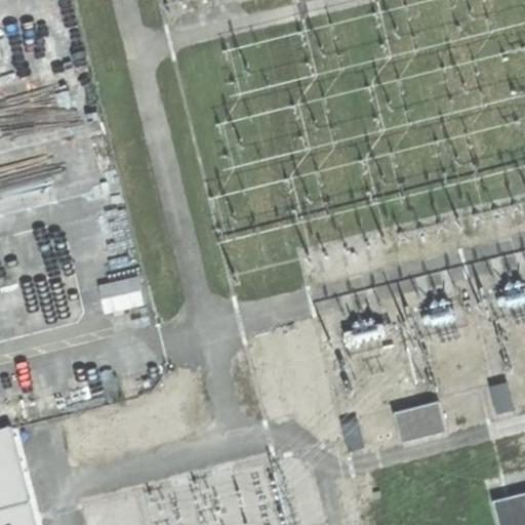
[(109,281),(112,310),(153,305),(150,277),(109,281)]
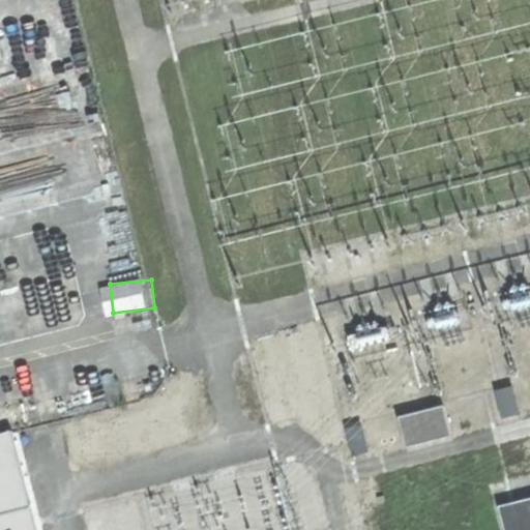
[(512,387),(494,391),(500,418),(519,414),(512,387)]
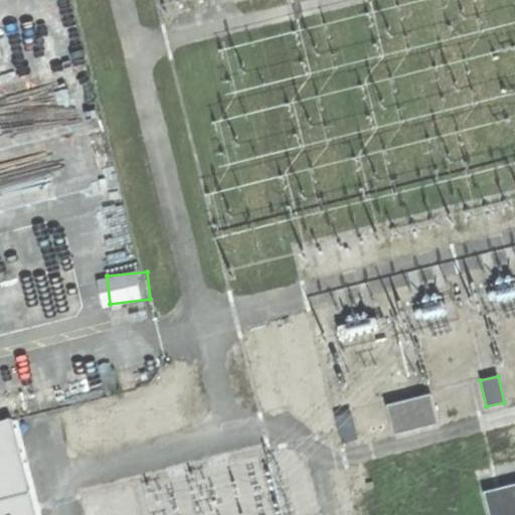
[(431,394),(386,404),(393,434),(438,423),(431,394)]
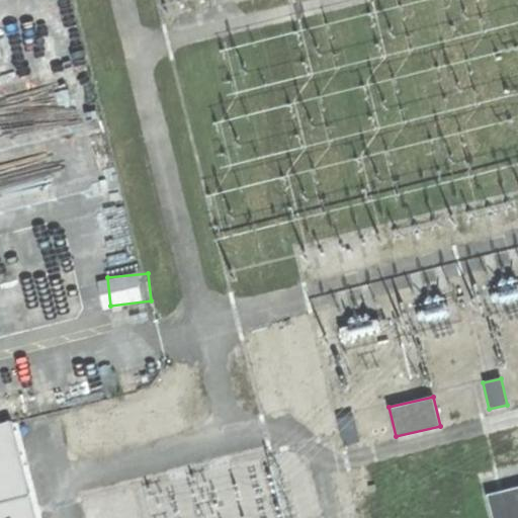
[(353,415),(335,419),(340,444),(358,441),(353,415)]
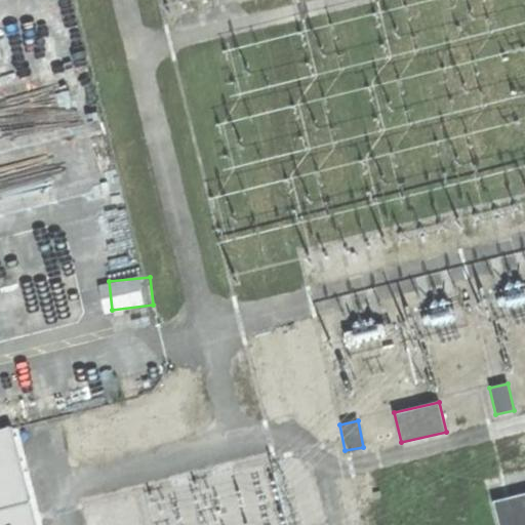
[(0,524),(40,524),(17,429),(0,432),(0,524)]
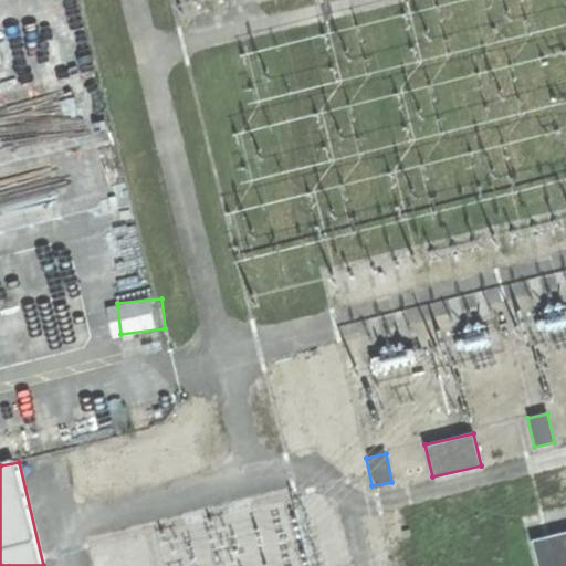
[(565,565),(565,532),(534,541),(540,565),(565,565)]
